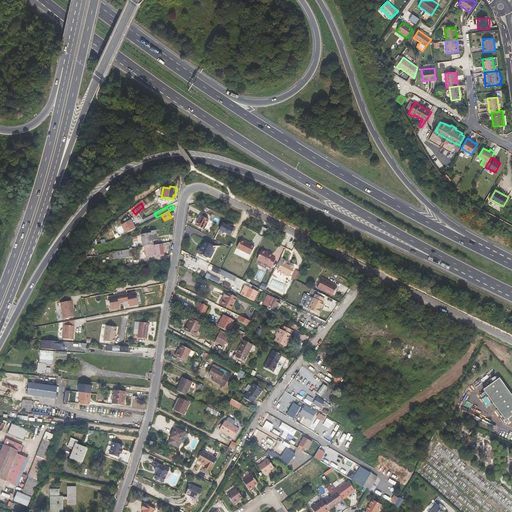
[(209,220),(200,216),(195,226),(203,230),(209,220)]
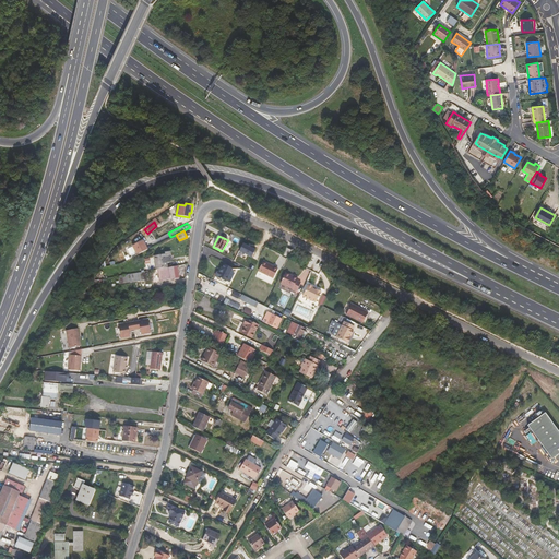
[(132,245),(137,254),(149,249),(144,239),(132,245)]
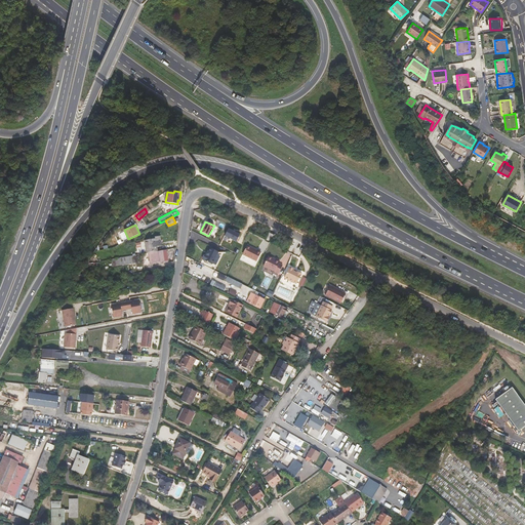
[(240,235),(229,229),(225,236),(236,242),(240,235)]
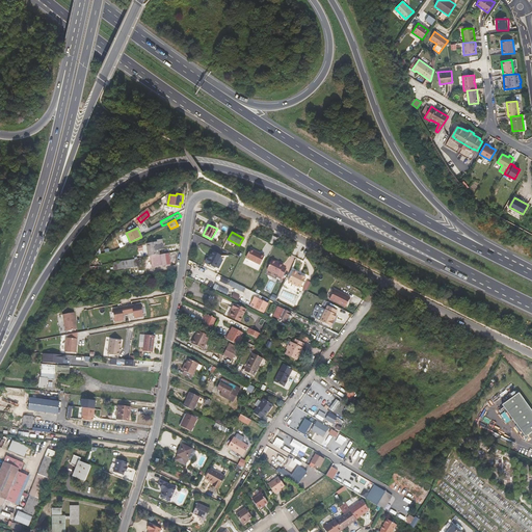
[(149,257),(160,255),(159,248),(164,248),(162,238),(157,239),(158,242),(147,243),(149,257)]
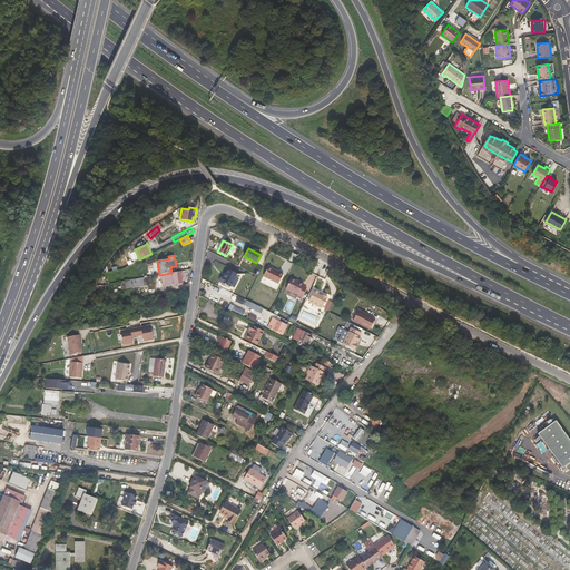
[(284,274),(268,266),(264,276),(278,284),(284,274)]
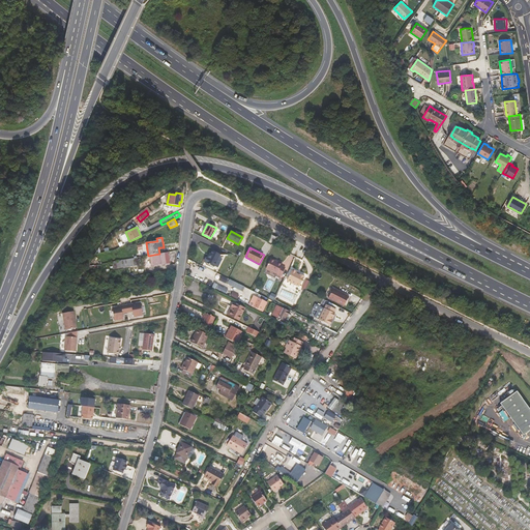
[(221,255),(212,251),(209,258),(207,257),(205,258),(204,260),(204,262),(214,267),(221,255)]
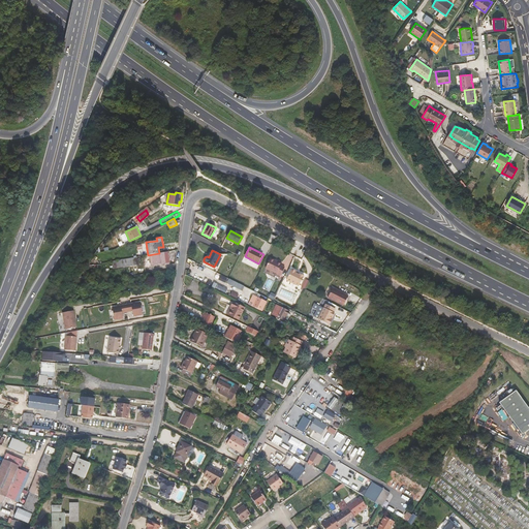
[(163,252),(149,255),(151,266),(164,263),(163,252)]
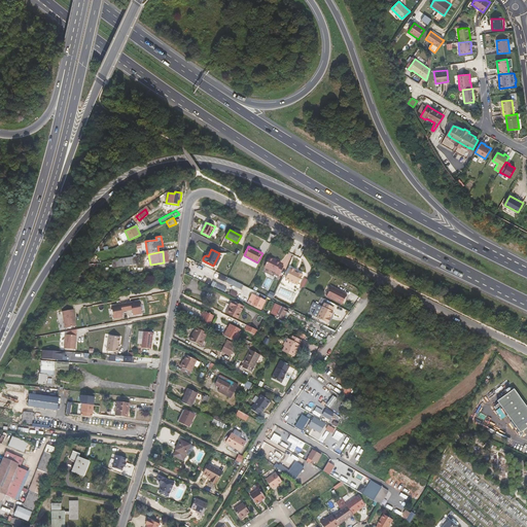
[(137,256),(112,260),(113,268),(138,264),(137,256)]
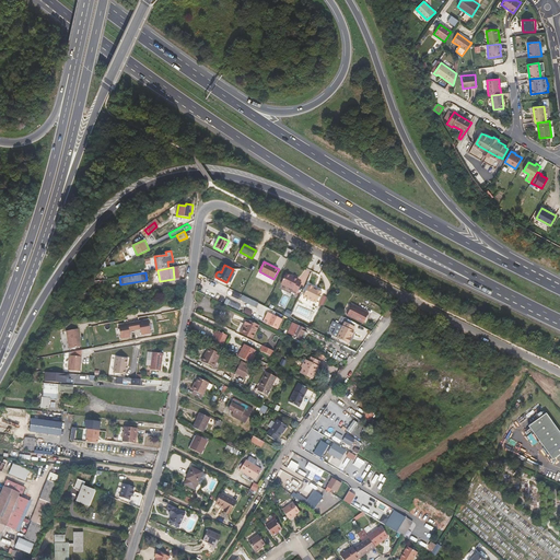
[(257,278),(272,283),(275,279),(258,272),(257,278)]
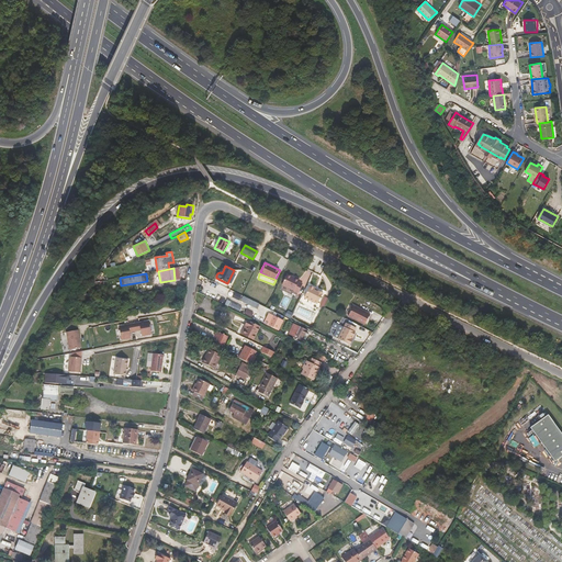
[(292,277),(287,274),(282,285),(298,293),(302,284),(299,282),(300,281),(294,279),(292,278),(292,277)]
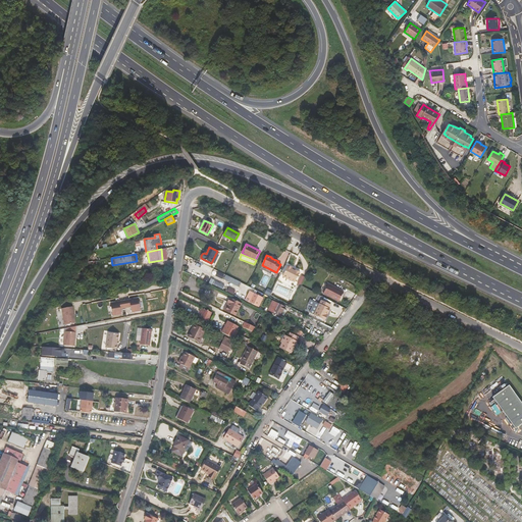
[(293,268),(288,266),(282,276),(295,282),(300,272),(296,270),(295,271),(292,270),(293,268)]
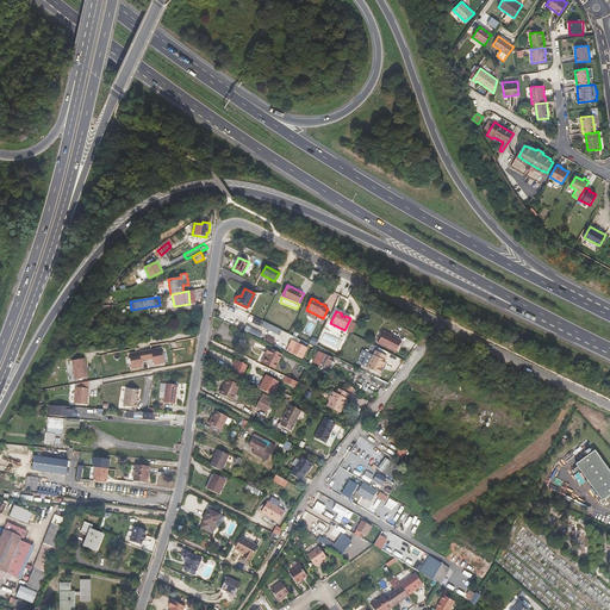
[(244,318),(259,325),(261,322),(246,315),(244,318)]
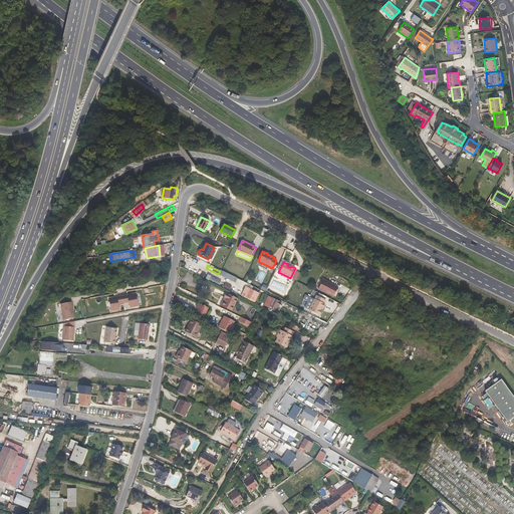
[(237,278),(223,271),(220,276),(235,283),(237,278)]
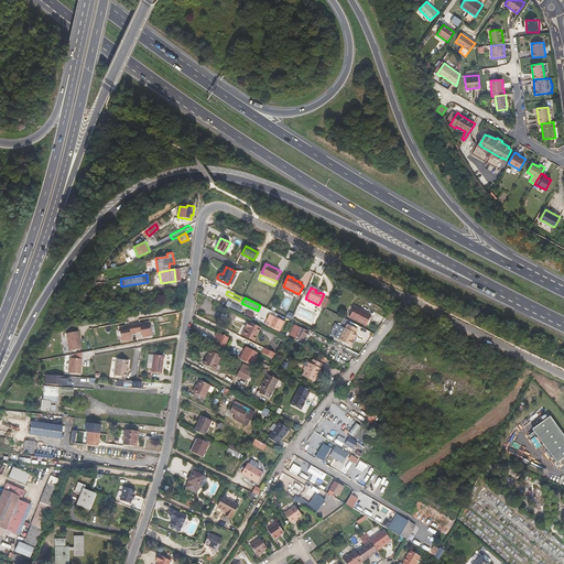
[(359,310),(355,307),(349,317),(366,326),(371,316),(361,311),(361,312),(359,311),(359,310)]
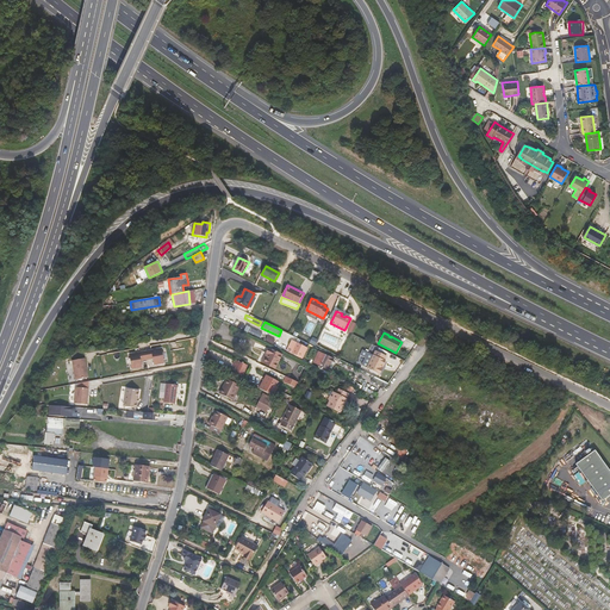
[(292,340),(286,350),(291,353),(297,342),(292,340)]
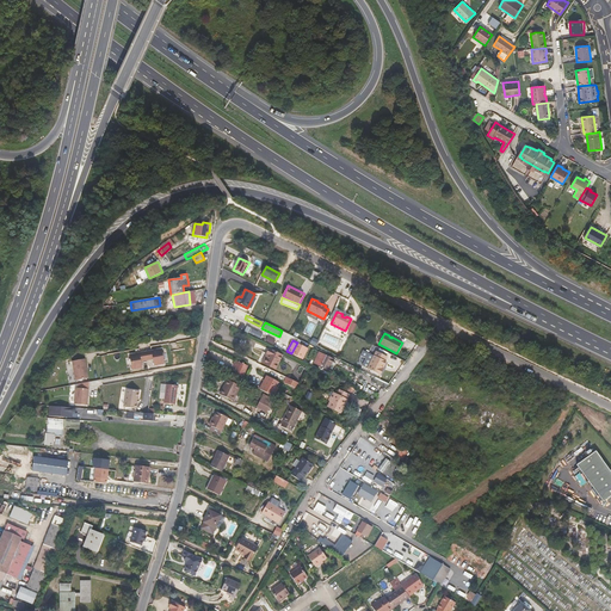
[(308,349),(297,343),(291,353),(303,359),(308,349)]
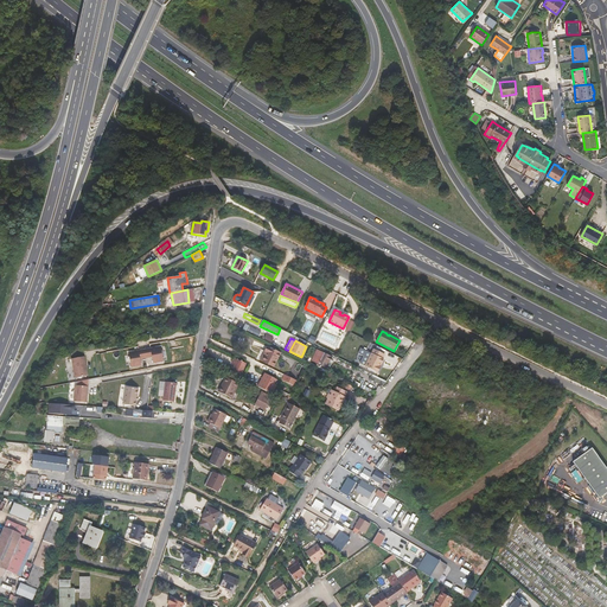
[(163,347),(147,350),(148,358),(154,357),(155,363),(165,362),(163,347)]
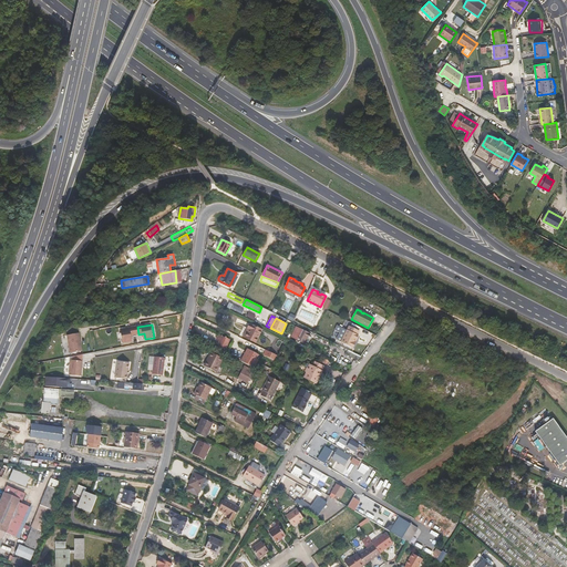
[(263,330),(253,325),(246,338),(256,342),(263,330)]
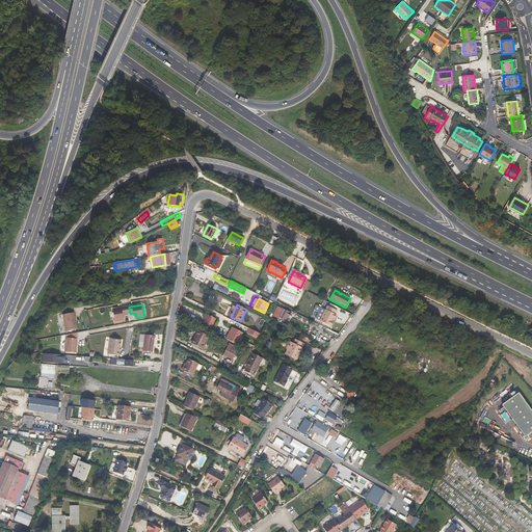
[(337,311),(327,306),(319,321),(330,326),(334,321),(331,321),(333,318),(334,319),(336,315),(335,314),(337,311)]
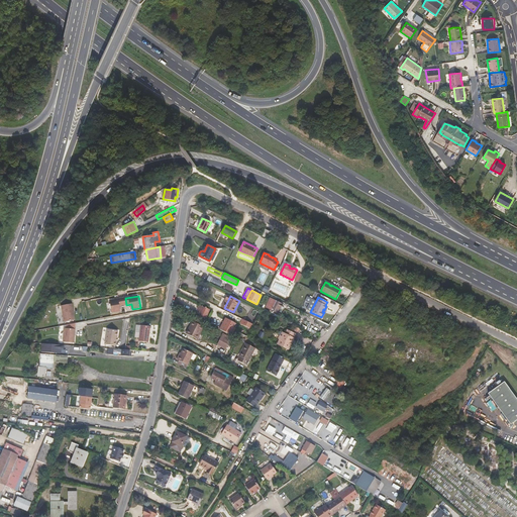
[(125,298),(111,301),(114,313),(122,311),(121,306),(126,305),(125,298)]
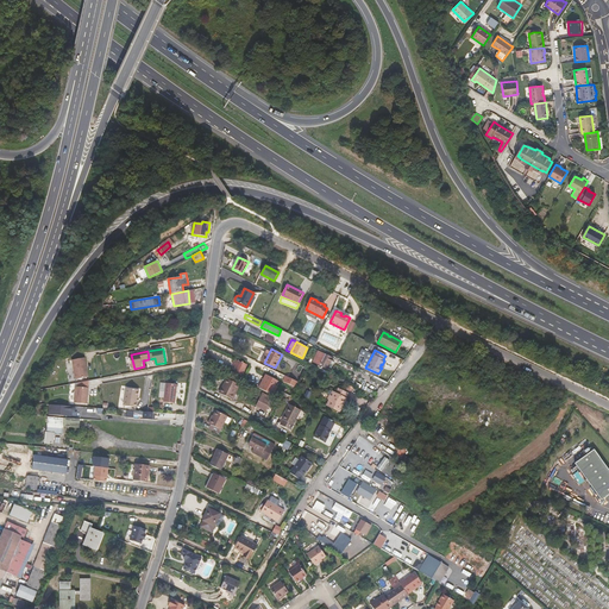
[(318,351),(312,362),(318,365),(324,353),(318,351)]
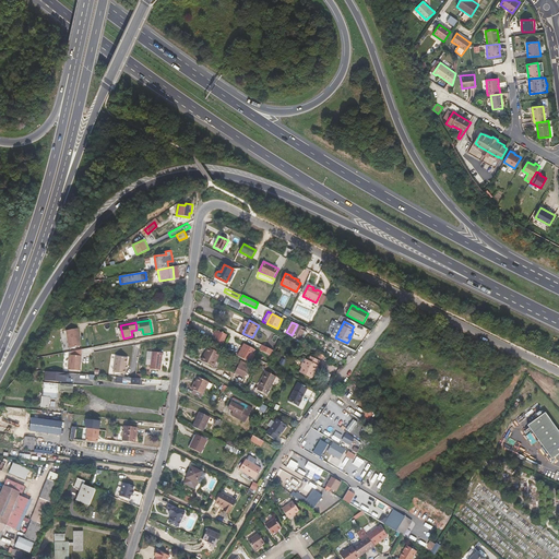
[(297,324),(292,335),(292,336),(295,339),(296,336),(300,339),(306,329),(297,324)]
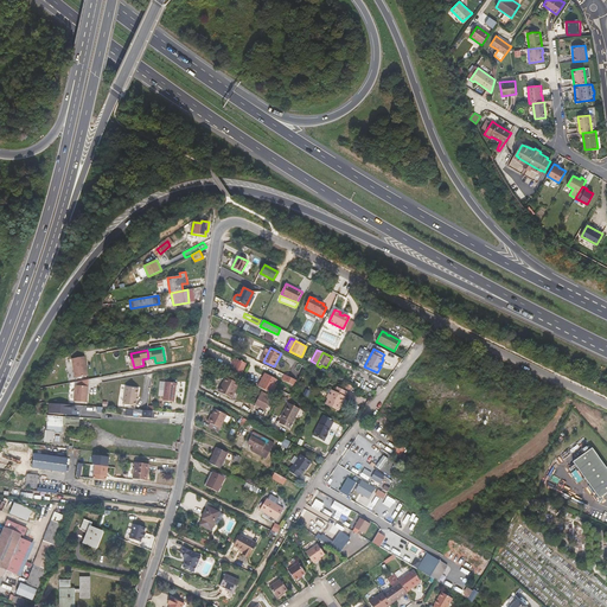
[(87,357),(74,359),(77,378),(90,376),(87,357)]
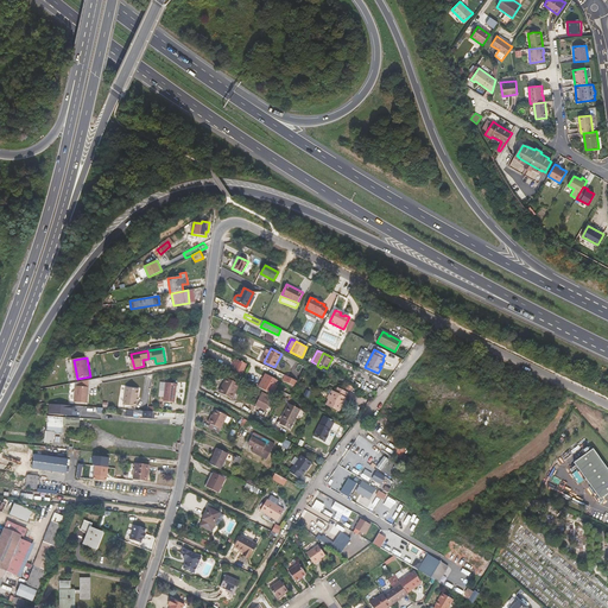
[(246,365),(238,361),(232,374),(240,379),(246,365)]
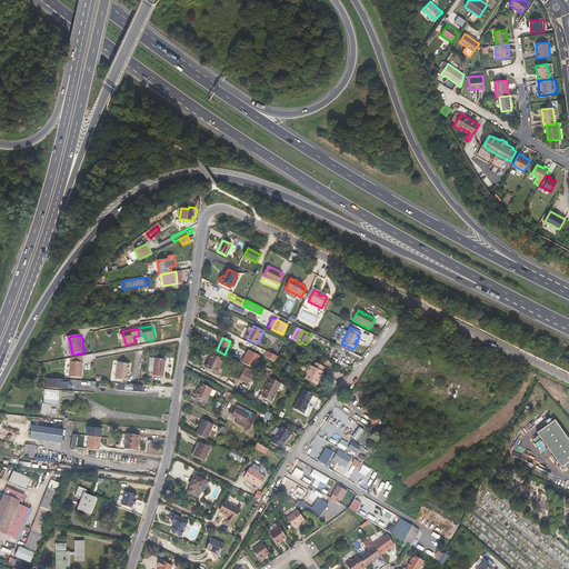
[(259,361),(257,360),(259,356),(249,351),(242,362),(253,368),(256,365),(257,366),(259,361)]
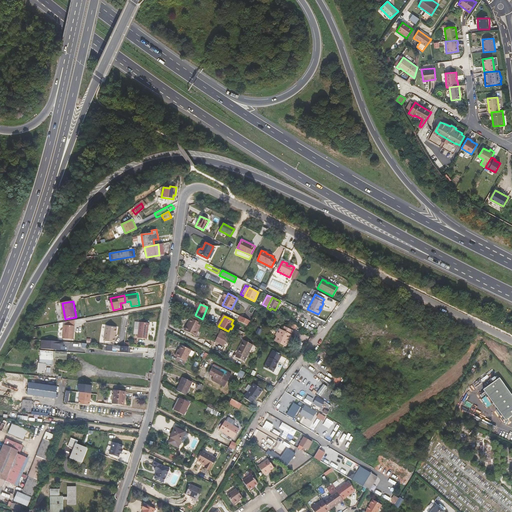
[(248,325),(250,321),(240,316),(238,320),(248,325)]
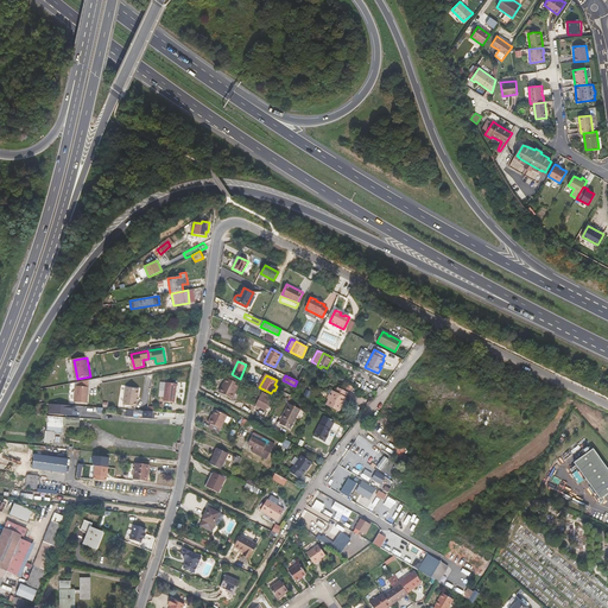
[(221,393),(232,399),(240,385),(227,378),(223,384),(226,385),(221,393)]
